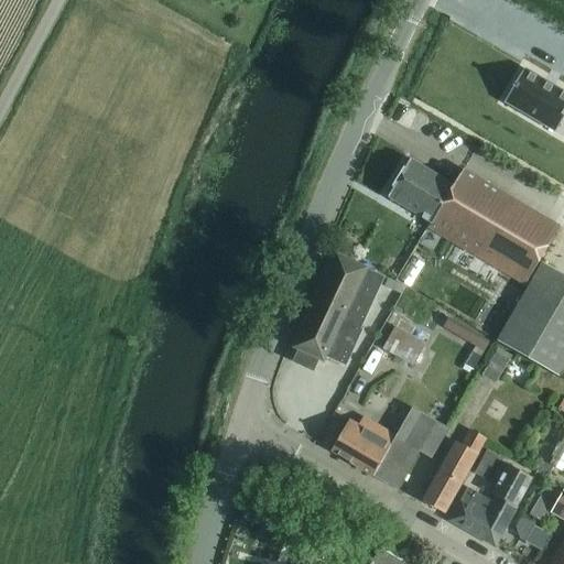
[(563,111),(563,93),(522,68),(502,102),(553,131),(563,111)]
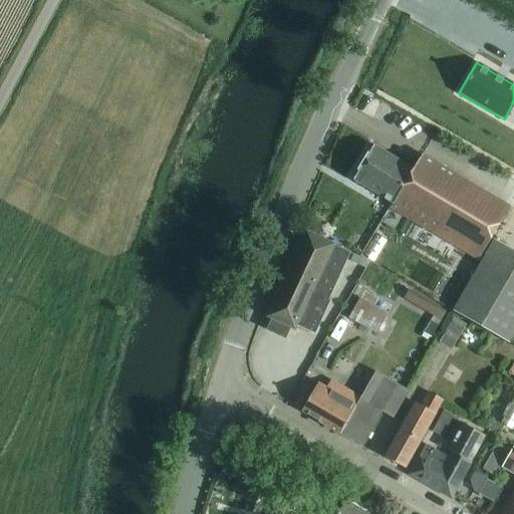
[(510,206),(497,198),(423,155),(414,170),(374,147),(354,181),(394,204),(391,209),(478,260),(510,206)]
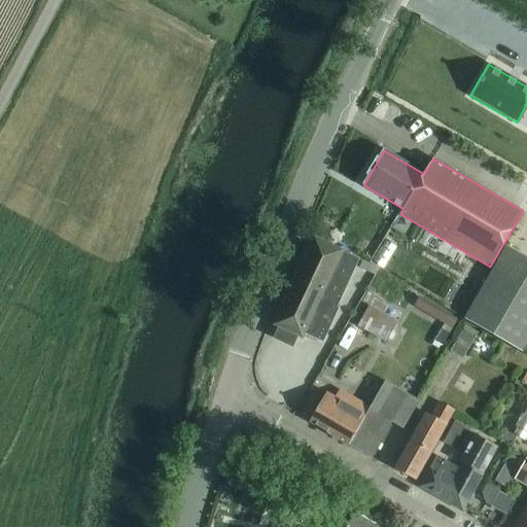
[(315,238),(275,325),(275,326),(278,327),(273,338),(292,347),(297,337),(304,339),(306,335),(323,343),(339,309),(337,308),(359,259),(343,252),(344,251),(315,238)]
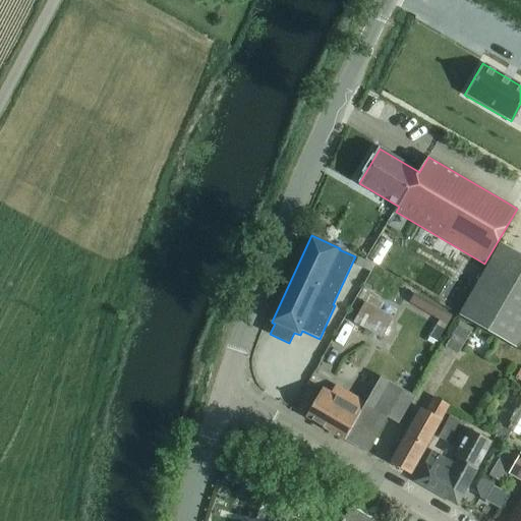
[(520,338),(520,253),(501,242),(459,314),(516,348),(520,338)]
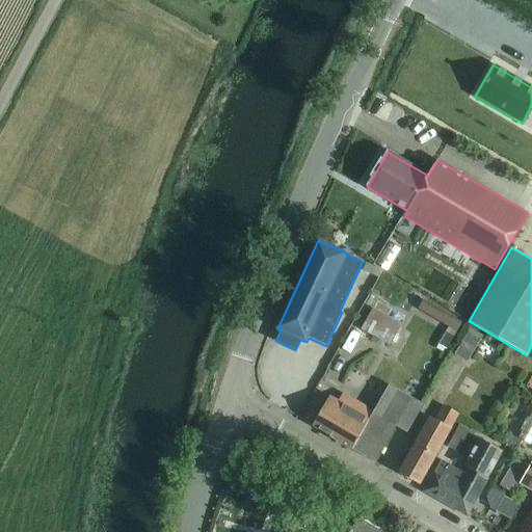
[(437,344),(446,349),(460,324),(421,301),(417,309),(447,326),(437,344)]
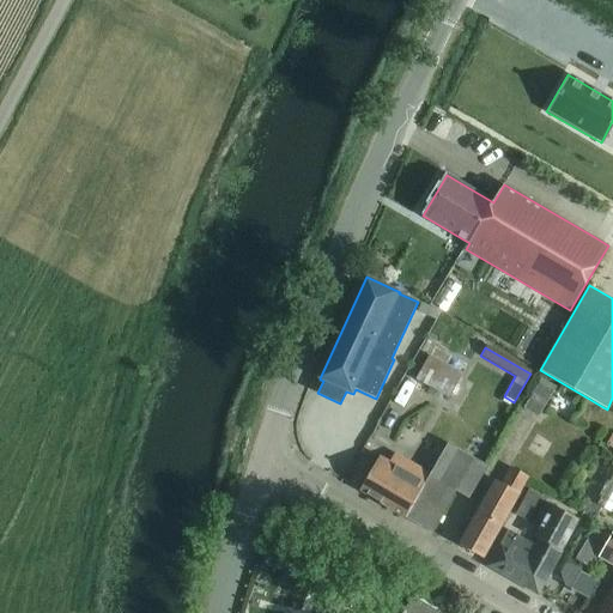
[(420,369),(414,380),(449,398),(462,374),(437,359),(429,356),(420,369)]
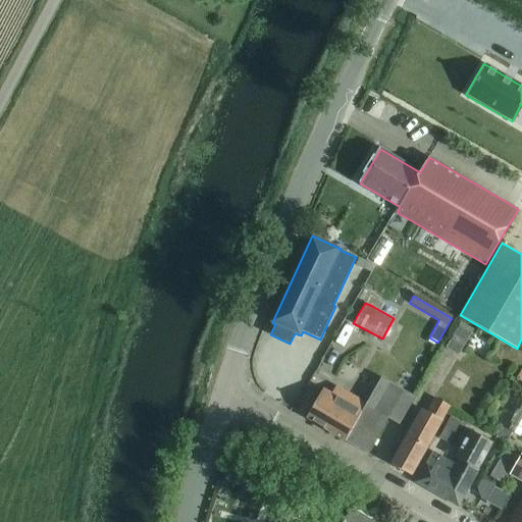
[(460,321),(445,348),(458,355),(473,329),(460,321)]
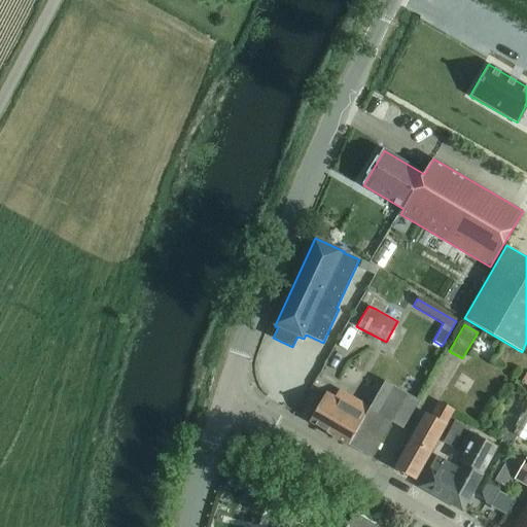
[(326,391),(309,421),(371,457),(391,422),(402,428),(419,400),(385,380),(370,407),(339,389),(335,396),(326,391)]
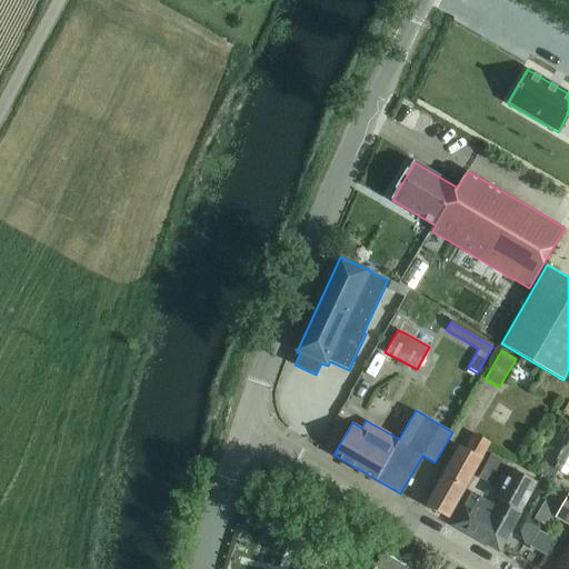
[(473,432),(465,448),(459,445),(427,505),(448,517),(490,442),(473,432)]
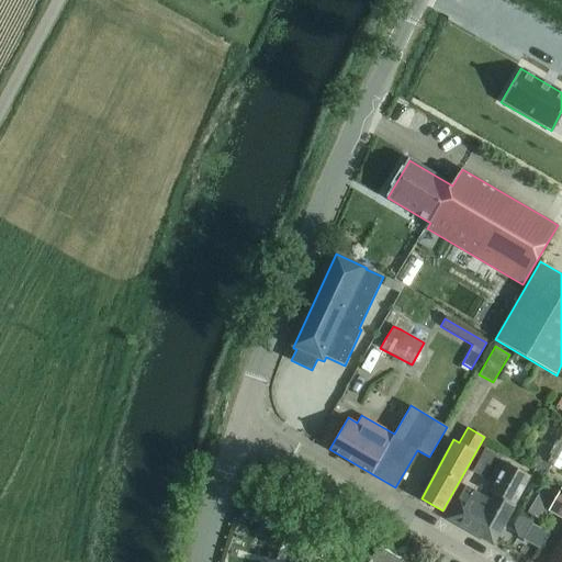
[(497,456),(494,453),(485,448),(481,456),(472,471),(484,478),(497,456)]
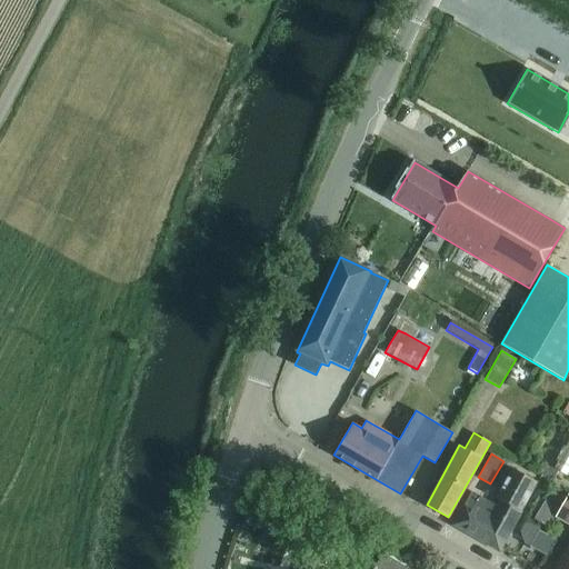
[(472,491),(452,525),(499,551),(521,510),(520,510),(536,481),(511,468),(495,498),(498,499),(496,503),(472,491)]
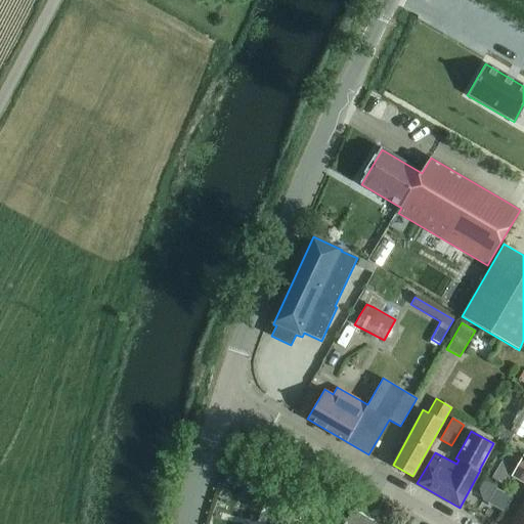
[(523,482),(523,503),(511,523),(523,523),(523,456),(521,462),(507,453),(492,477),(510,487),(516,478),(523,482)]
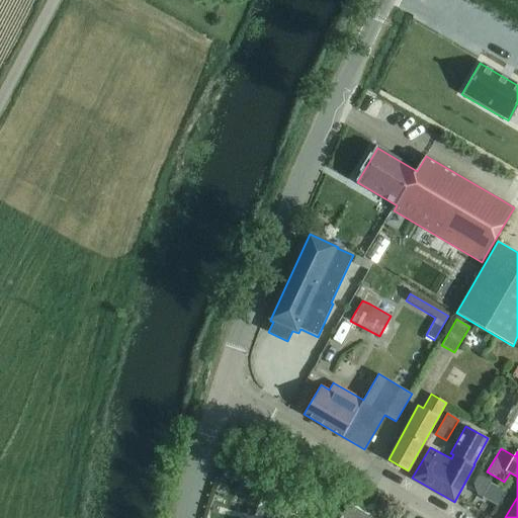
[(490,483),(482,497),(496,506),(499,501),(504,491),(490,483)]
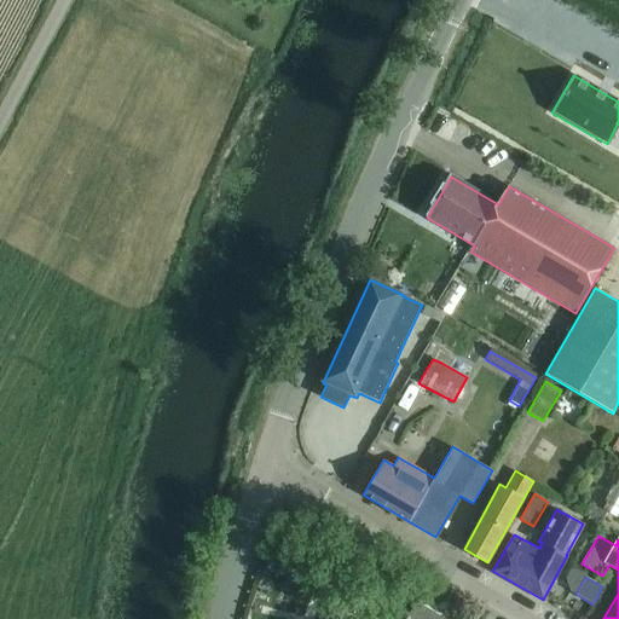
[(358,603),(357,602),(339,595),(335,606),(354,613),(358,603)]
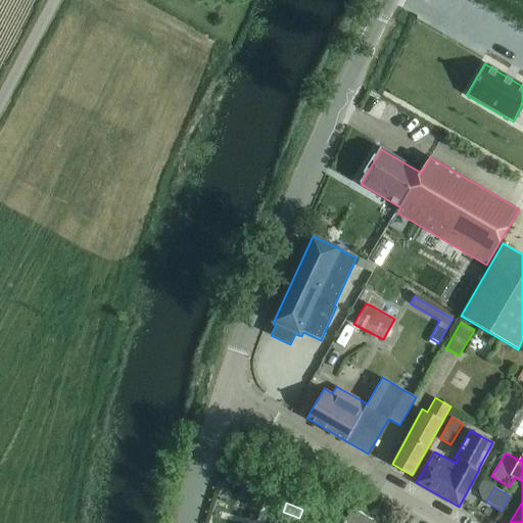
[(375,522),(350,509),(341,522),(375,522)]
